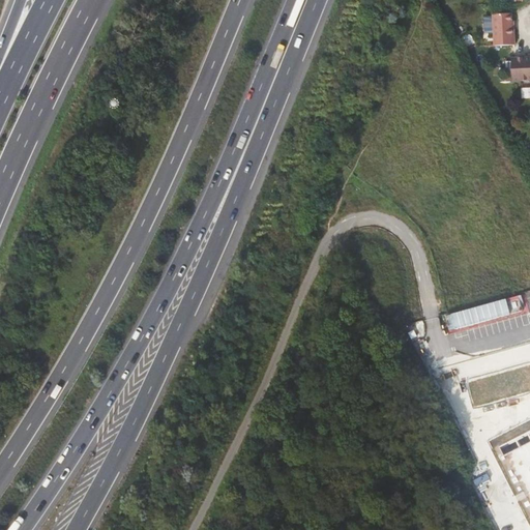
[(517,45),(516,11),(494,12),(495,45),(517,45)]
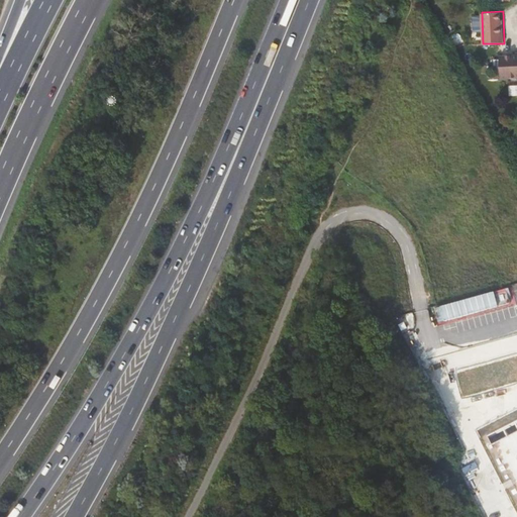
[(482,30),(481,16),(473,16),(473,30),(482,30)]
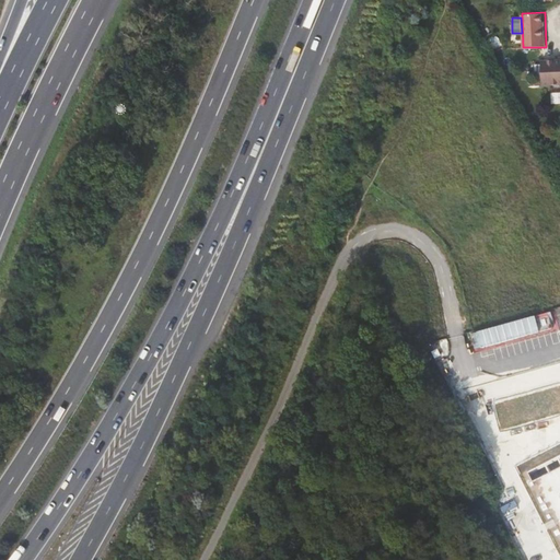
[(559,57),(559,58),(543,59),(544,83),(559,82),(559,57)]
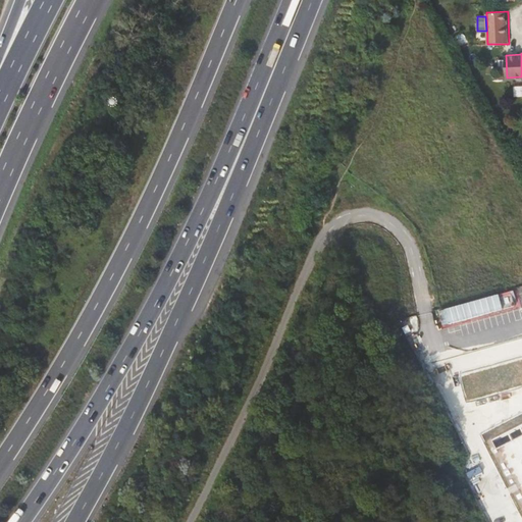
[(517,291),(440,308),(446,332),(454,330),(452,322),(521,307),(517,291)]
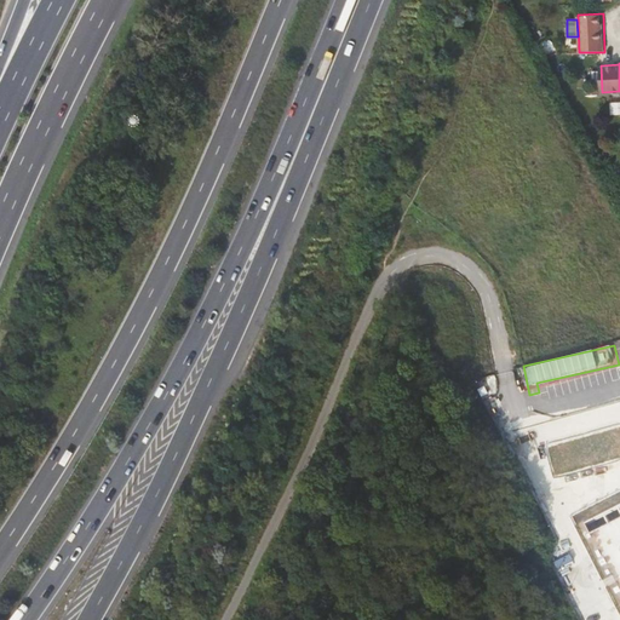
[(619,492),(570,517),(619,614),(619,492)]
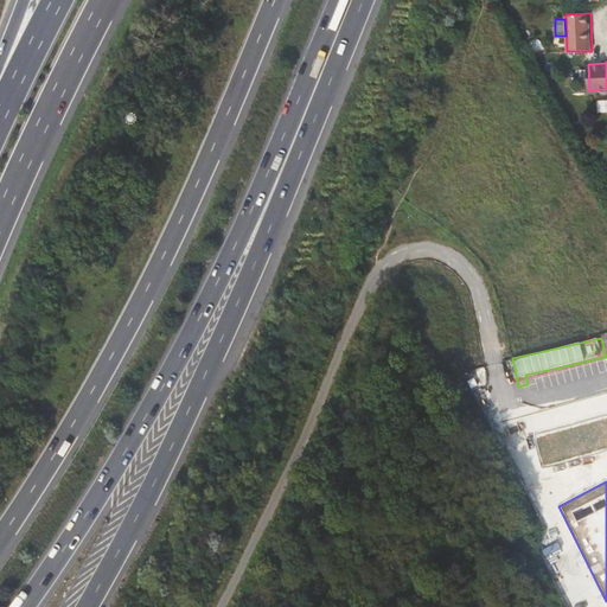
All buildings are outlined.
